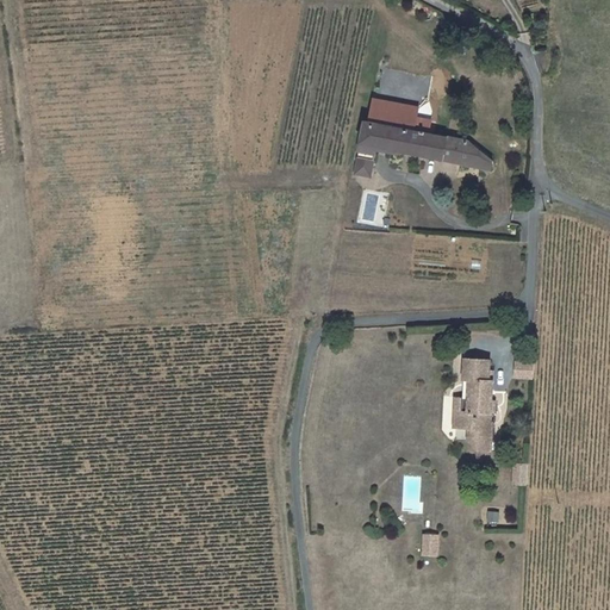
[(368,118),(416,128),(419,106),(372,97),(368,118)]
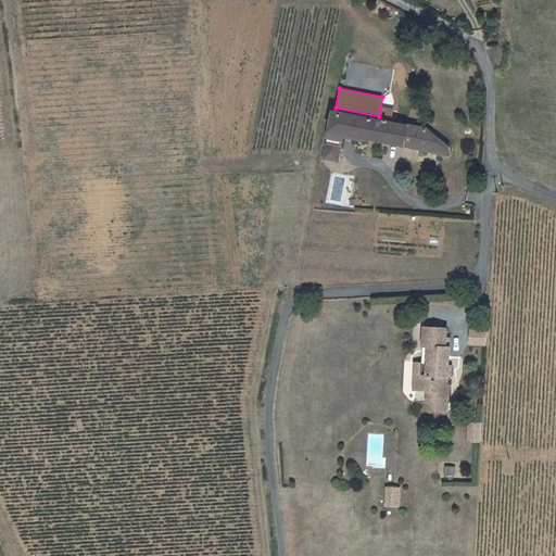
[(327,152),(343,154),(344,140),(361,142),(362,138),(449,150),(449,143),(427,127),(332,114),(327,152)]
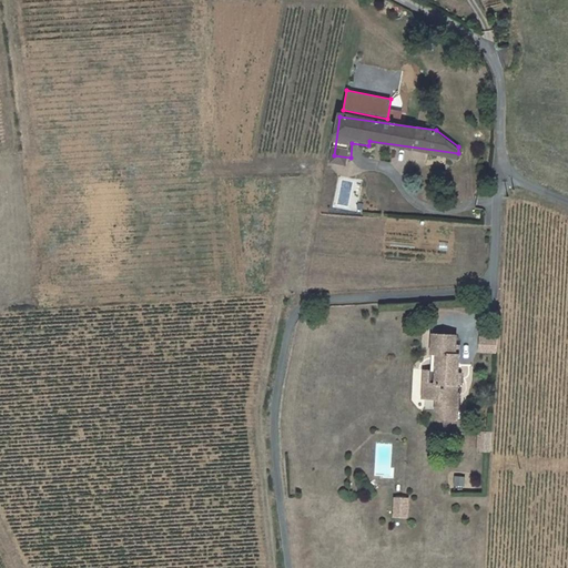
[(351,158),(334,155),(332,165),(350,166),(351,158)]
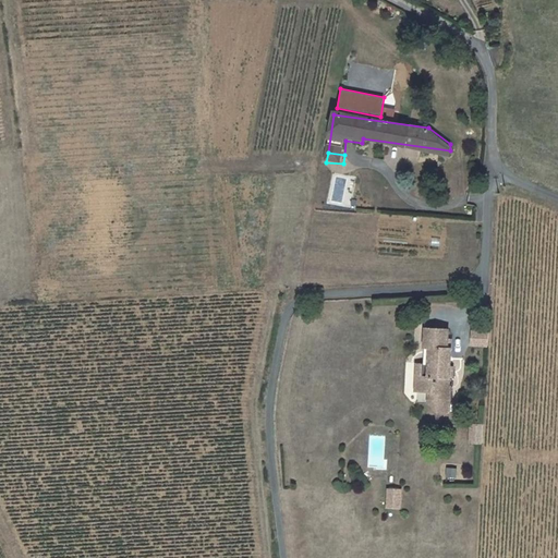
[(448,329),(425,327),(423,346),(424,346),(428,347),(427,363),(423,363),(415,363),(413,389),(426,390),(436,391),(435,397),(439,402),(447,403),(448,386),(447,386),(450,339),(447,339),(448,329)]
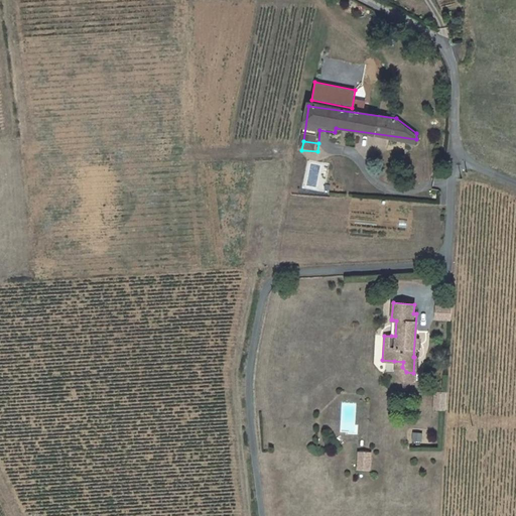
[(435,306),(435,319),(450,319),(450,307),(435,306)]
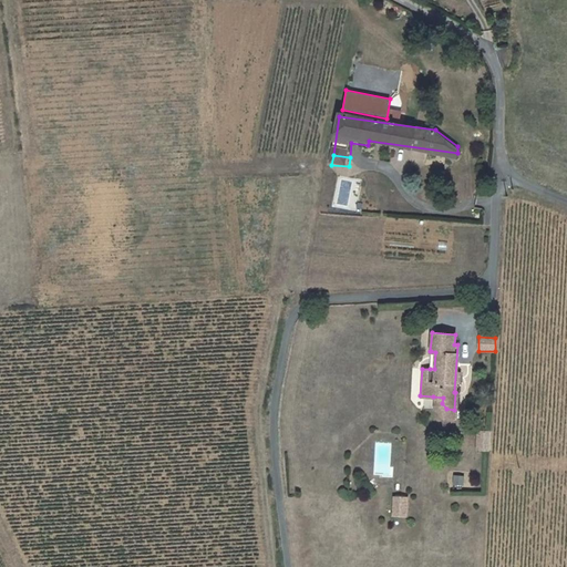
[(443,398),(433,397),(433,408),(446,409),(442,403),(443,398)]
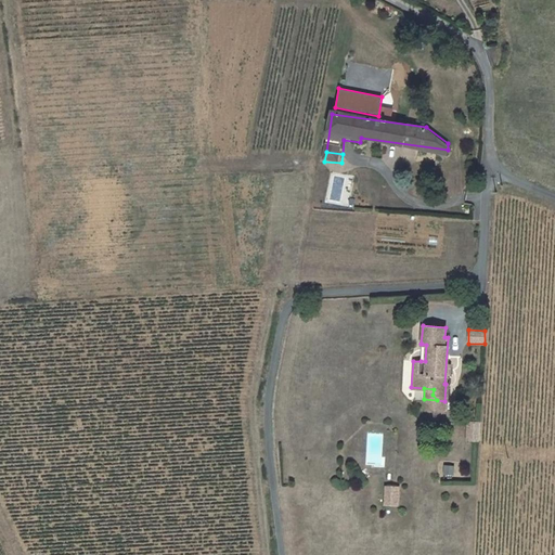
[(479,423),(467,423),(466,440),(478,441),(479,423)]
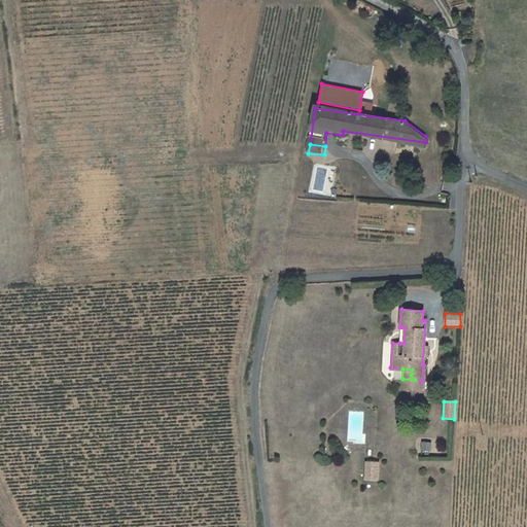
[(367,463),(366,480),(378,481),(379,463),(367,463)]
